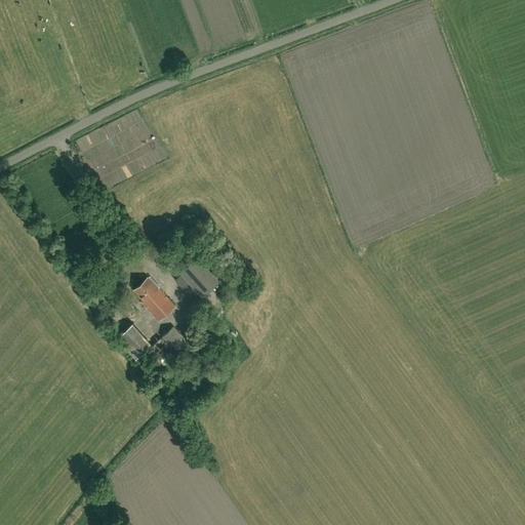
[(202,206),(213,198),(209,193),(198,201),(202,206)]
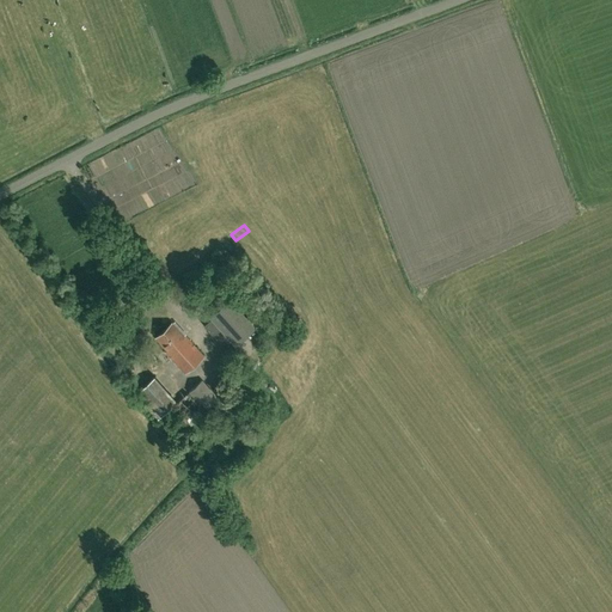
[(212,283),(222,273),(214,264),(203,275),(212,283)]
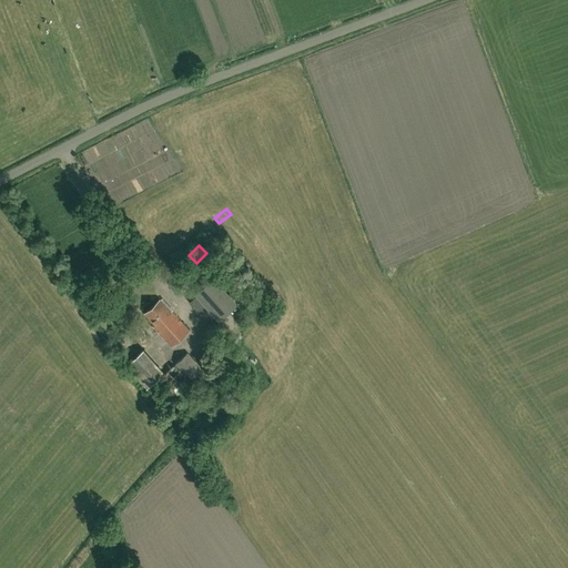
[(211,279),(195,293),(220,320),(235,305),(211,279)]
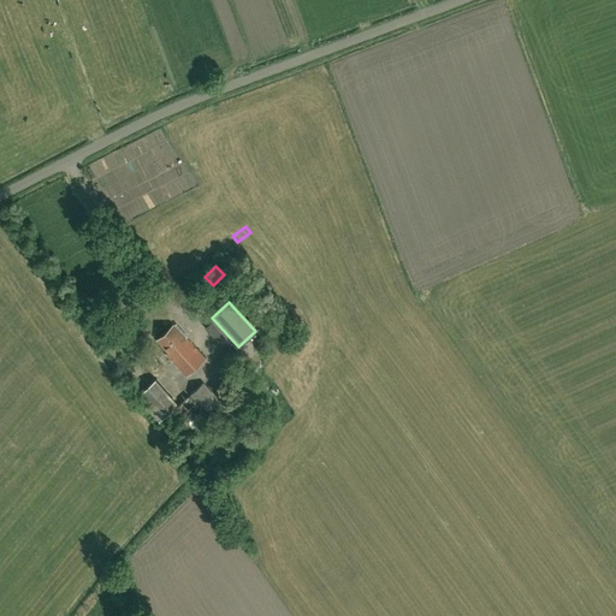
[(187,374),(206,359),(187,337),(185,338),(173,324),(157,338),(169,353),(167,354),(187,374)]
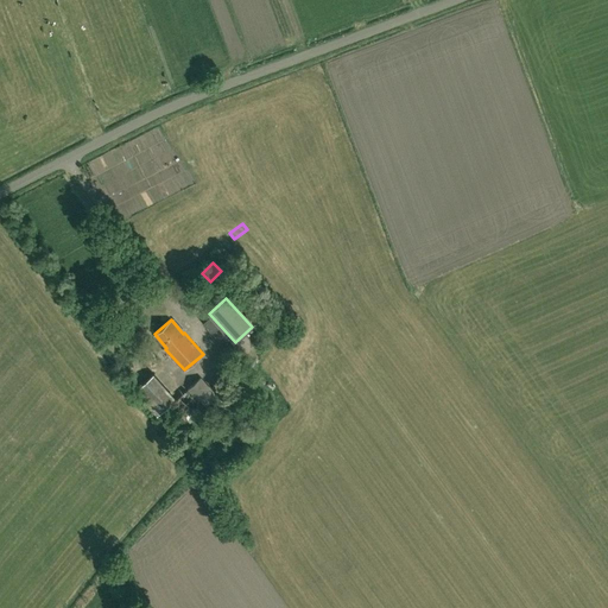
[(204,407),(216,397),(200,378),(188,390),(204,407)]
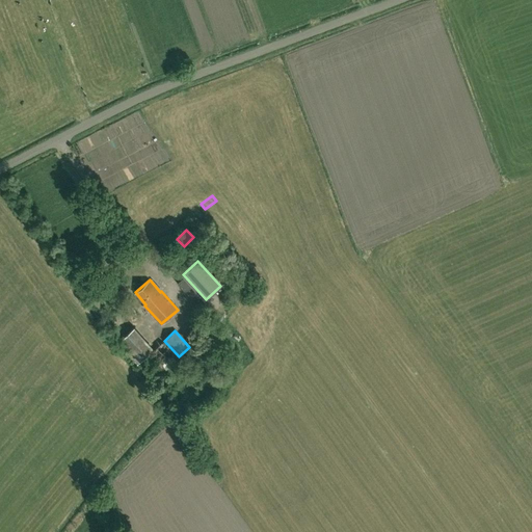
[(166,349),(161,355),(173,366),(178,360),(166,349)]
